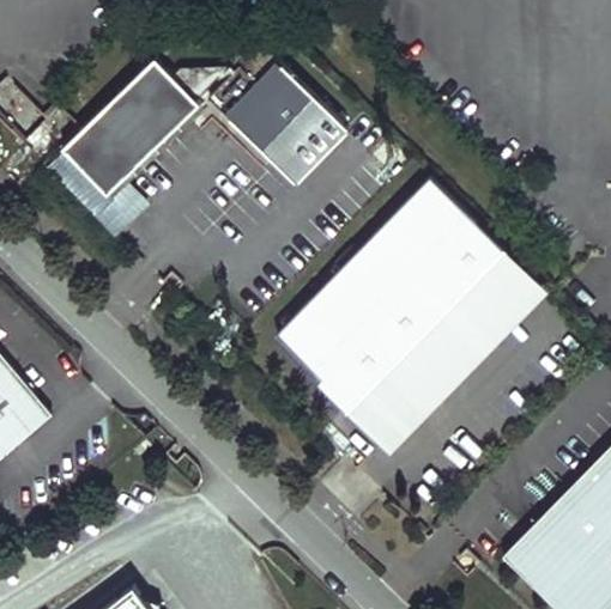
[(191,104),(149,60),(56,152),(104,196),(191,104)]
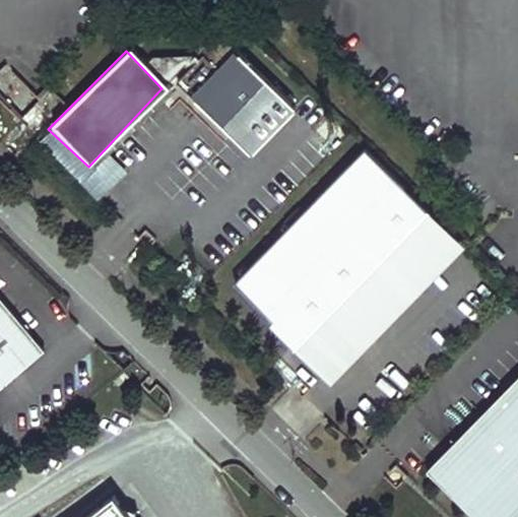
[(220,75),(202,57),(177,84),(250,155),(294,110),(239,56),(220,75)]
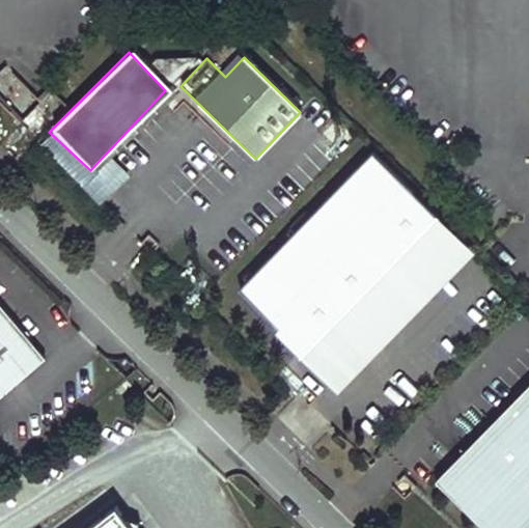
[(0,106),(18,124),(38,103),(7,72),(0,79),(0,106)]
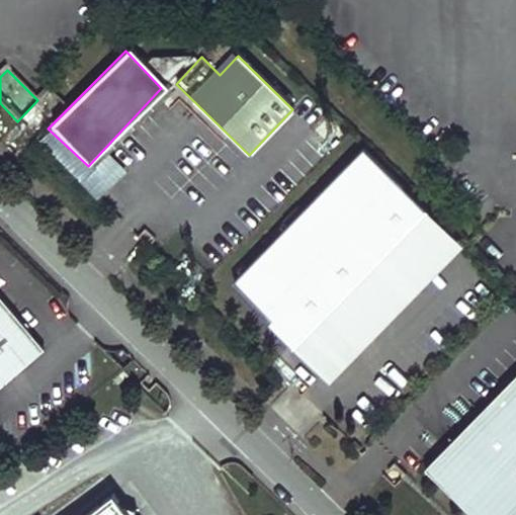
[(456,242),(362,150),(233,284),(277,328),(280,325),(326,368),(342,353),(346,356),(396,305),(392,302),(427,266),(430,269),(456,242)]
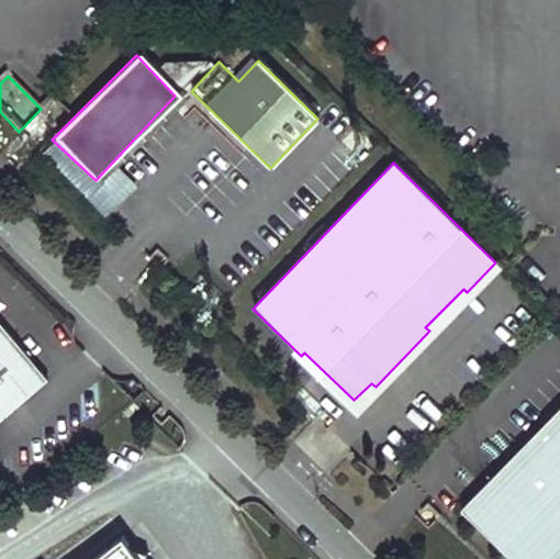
[(463,289),(425,327),(429,331),(467,292),(463,289)]
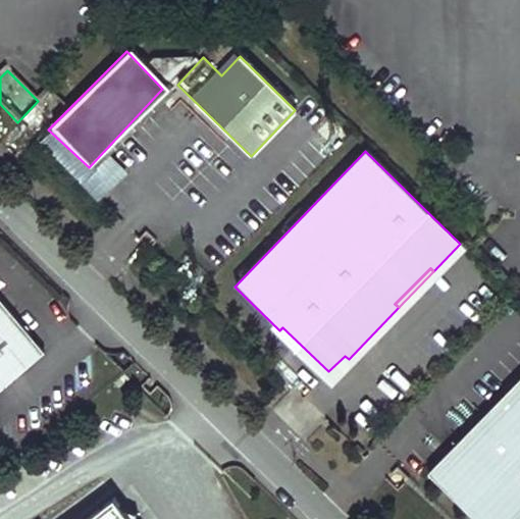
[(0,391),(32,365),(24,357),(37,347),(0,302),(0,391)]
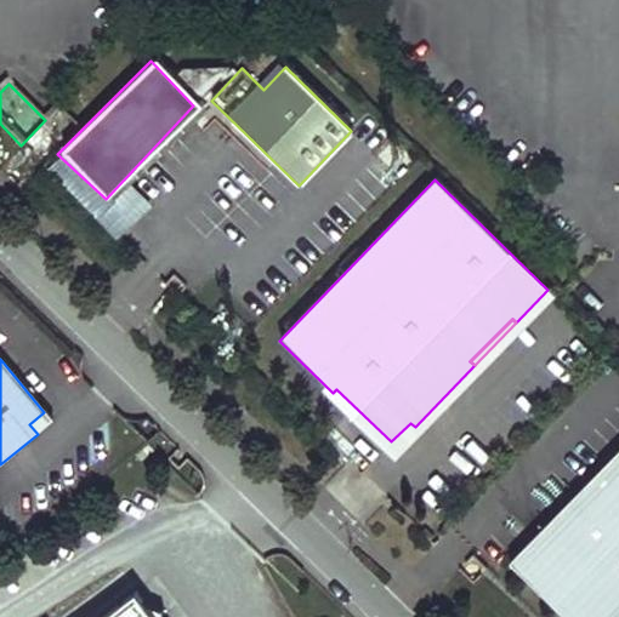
[(336,389),(333,393),(392,450),(415,427),(410,423),(391,441),(336,389)]
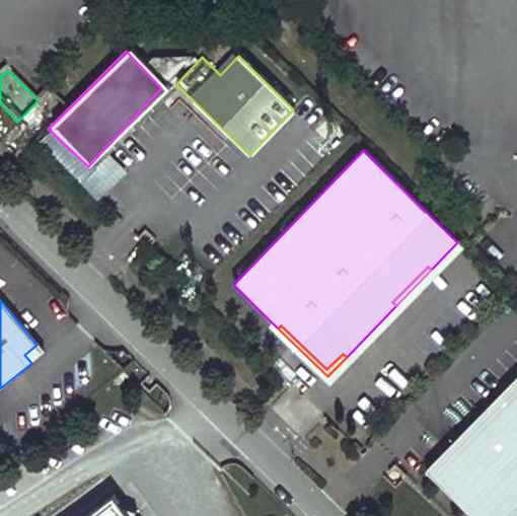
[(44,353),(37,345),(24,355),(31,363),(44,353)]
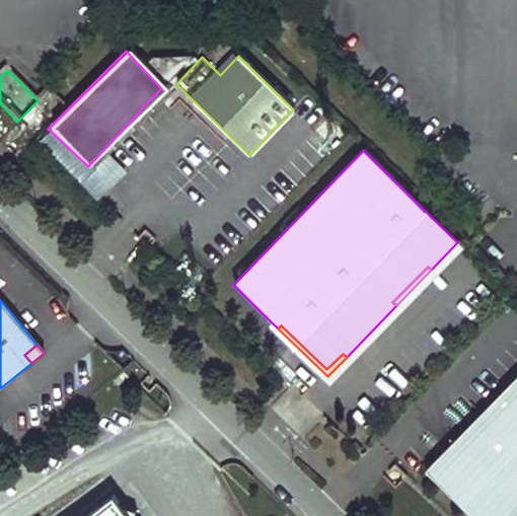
[(516,515),(516,379),(426,473),(472,515),(516,515)]
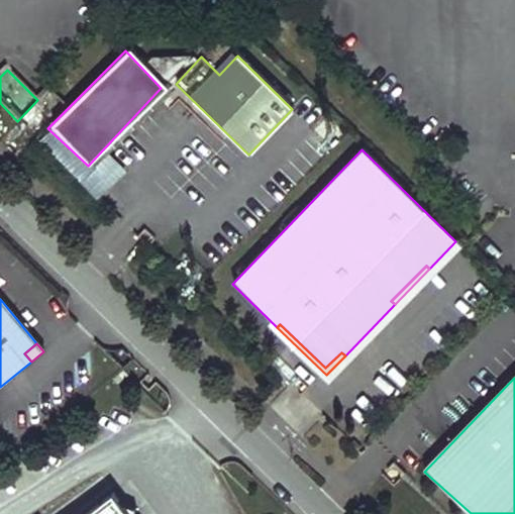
[(127,513),(120,505),(112,495),(87,513),(127,513)]
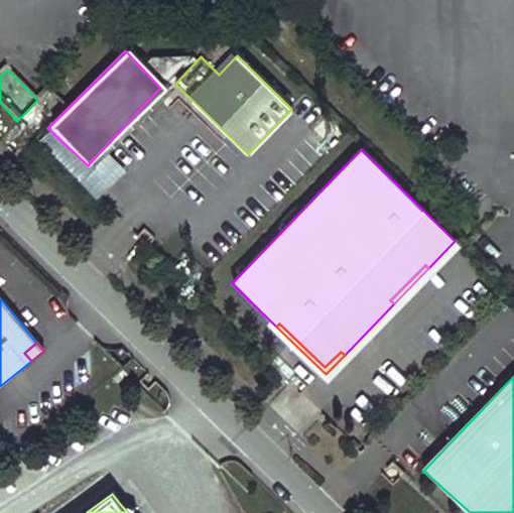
[(133,512),(134,510),(120,504),(127,512),(133,512)]
